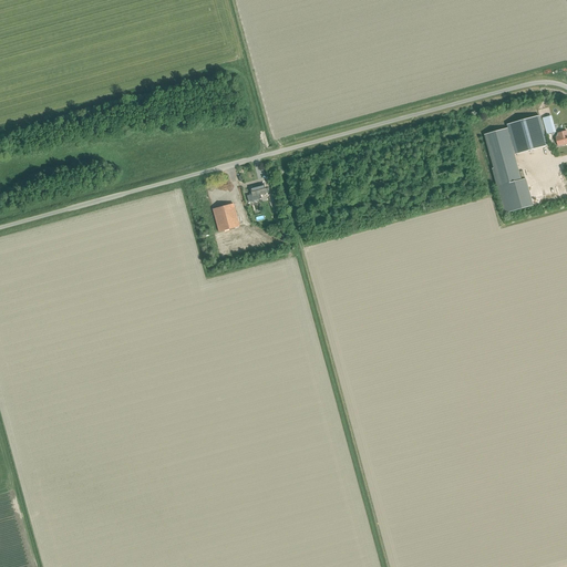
[(507,130),(514,155),(547,146),(539,116),(507,125),(508,130),(507,130)]
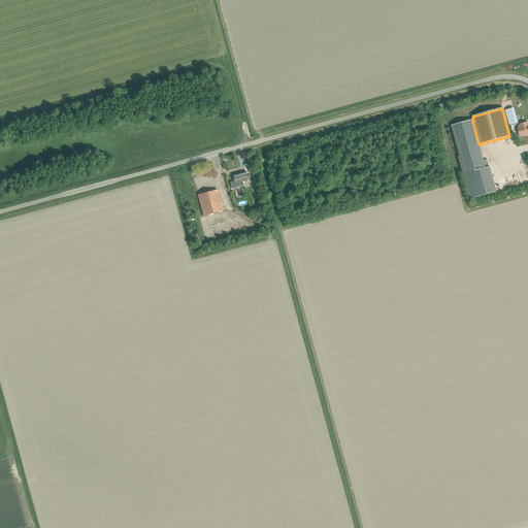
[(452,127),(464,173),(486,168),(479,144),(472,121),(452,127)]
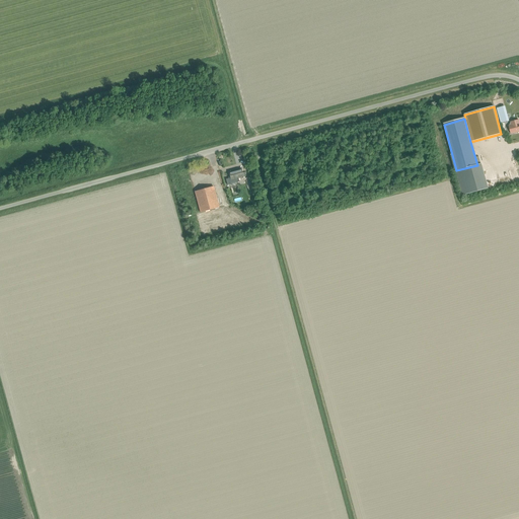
[(518,131),(518,122),(518,120),(511,122),(511,125),(509,126),(511,134),(518,131)]
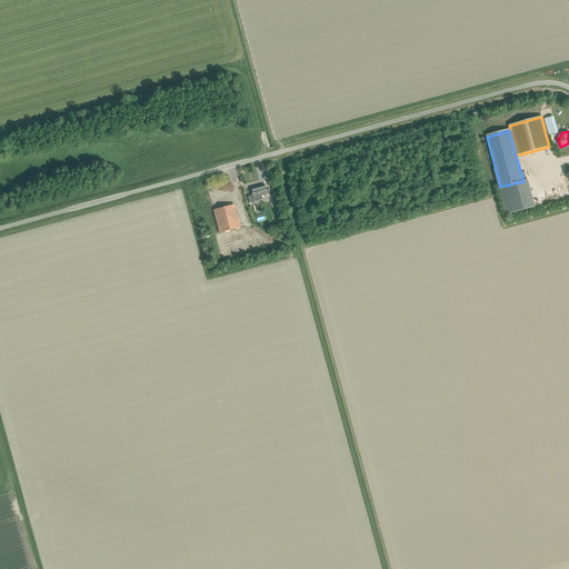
[(500,187),(508,215),(535,207),(528,179),(523,181),(500,187)]
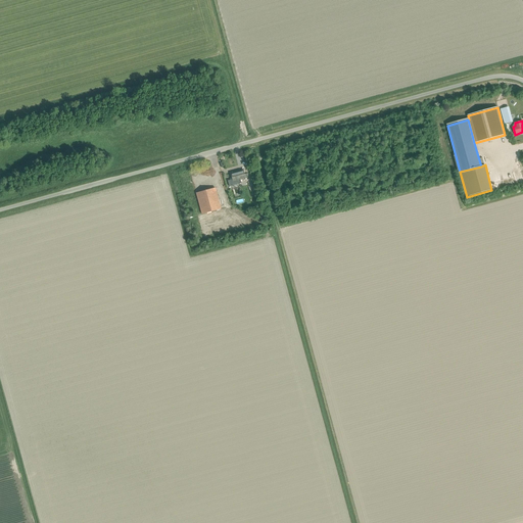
[(232,180),(228,181),(229,187),(241,184),(240,180),(245,179),(243,170),(230,174),(232,180)]
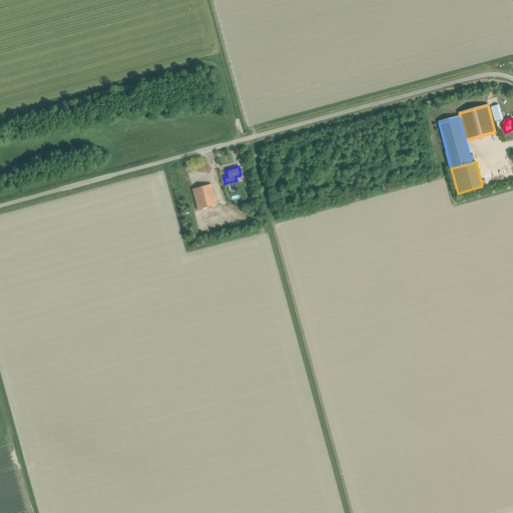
[(197,209),(216,204),(210,184),(192,189),(197,209)]
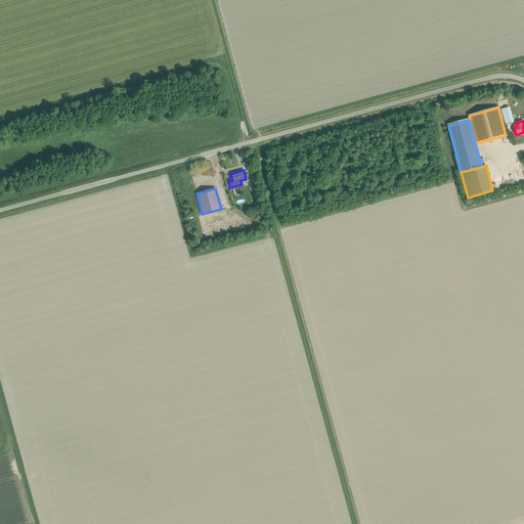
All buildings are outlined.
